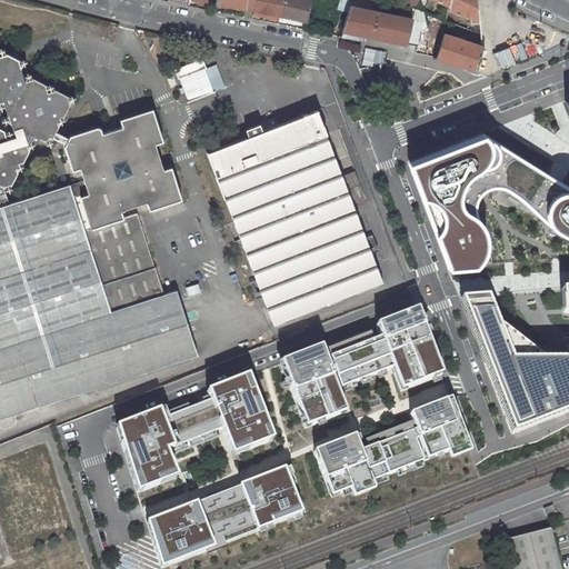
[(246,0),(221,0),(221,3),(246,9),(246,0)]
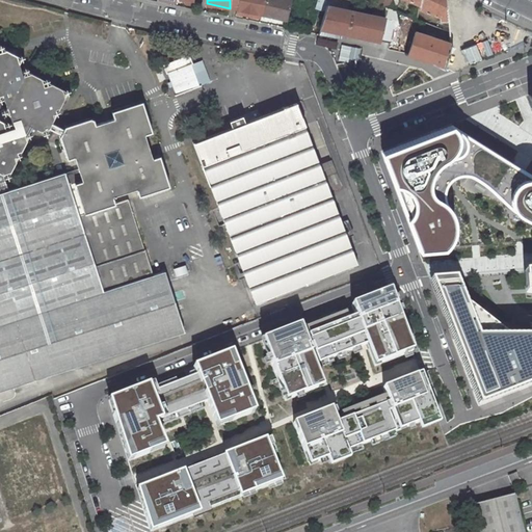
[(230,0),(230,8),(238,9),(240,0),(230,0)]
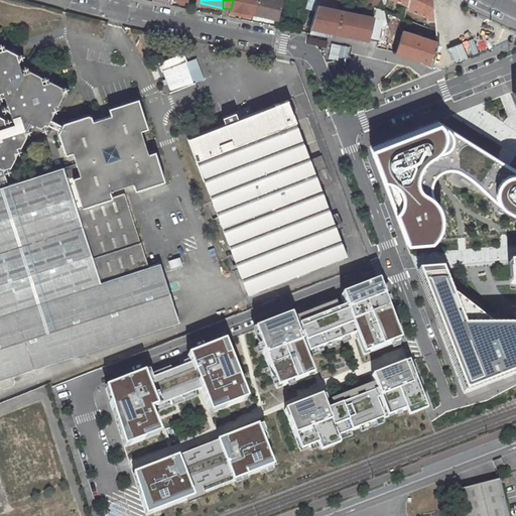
[(233,0),(231,9),(230,13),(240,15),(240,11),(254,13),(257,0),(233,0)]
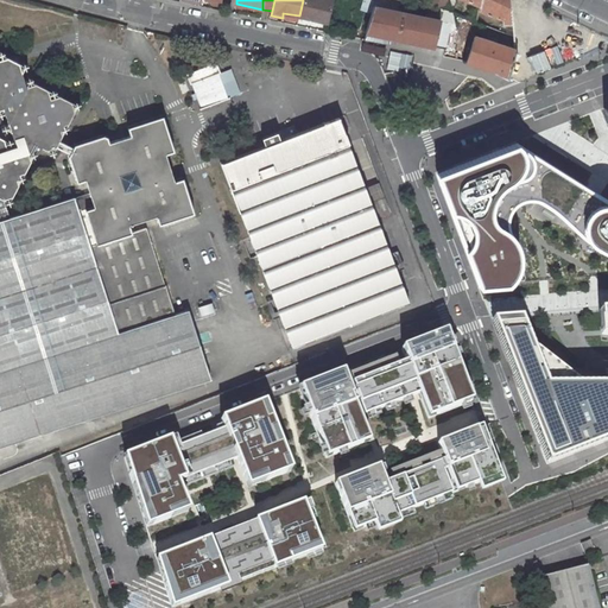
[(333,0),(303,0),(299,16),(328,23),(333,0)]
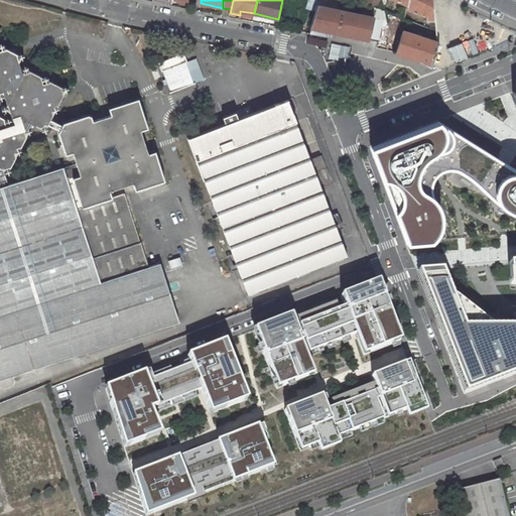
[(308,0),(305,8),(315,11),(317,5),(318,0),(308,0)]
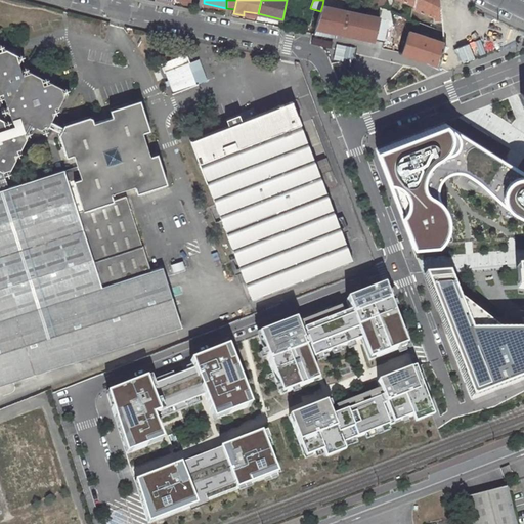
[(441,19),(439,0),(413,0),(413,4),(412,8),(433,16),(434,19),(441,19)]
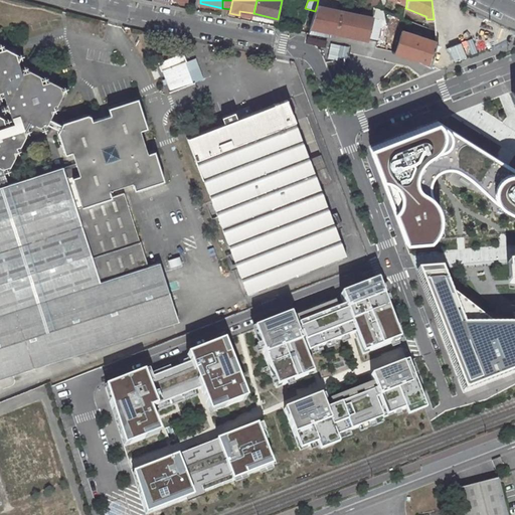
[(368,39),(374,17),(317,5),(315,11),(310,27),(368,39)]
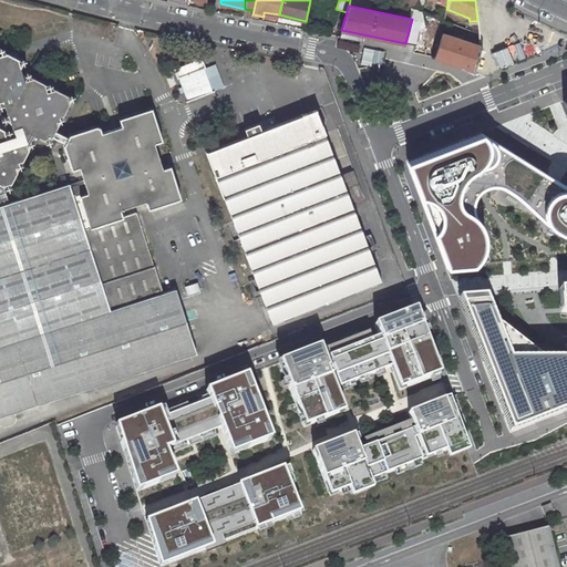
[(419,21),(412,19),(405,43),(413,45),(419,21)]
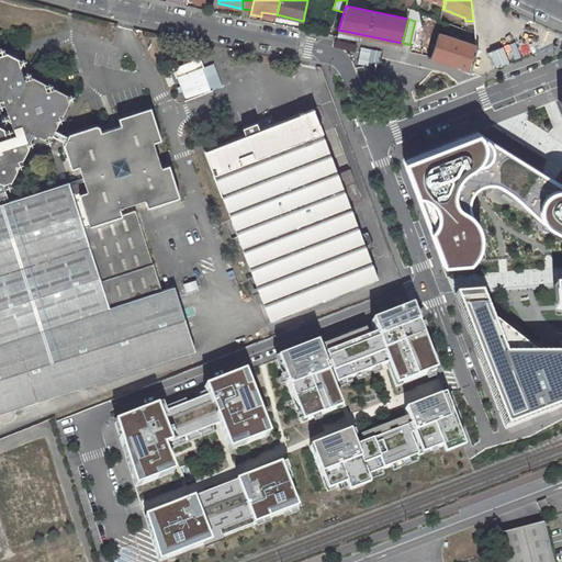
[(429,56),(457,65),(469,71),(475,47),(475,45),(438,33),(429,56)]
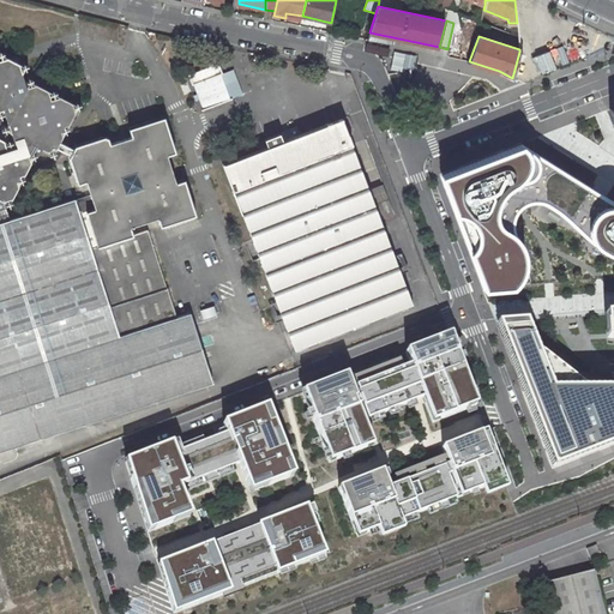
[(536,55),(543,73),(591,54),(584,36),(554,48),(536,55)]
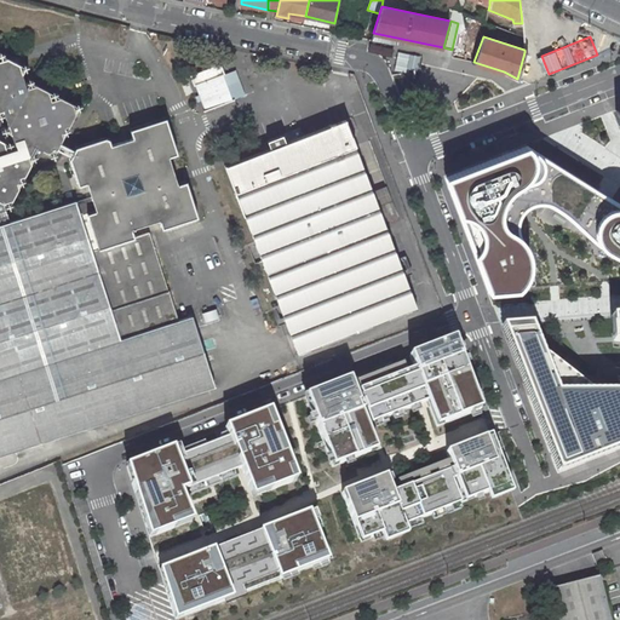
[(0,115),(1,115),(4,110),(9,125),(5,131),(11,133),(16,148),(0,139),(0,223),(0,224),(10,222),(4,202),(12,200),(39,148),(55,156),(57,149),(61,143),(79,107),(30,82),(27,87),(23,74),(26,67),(0,53),(0,115)]
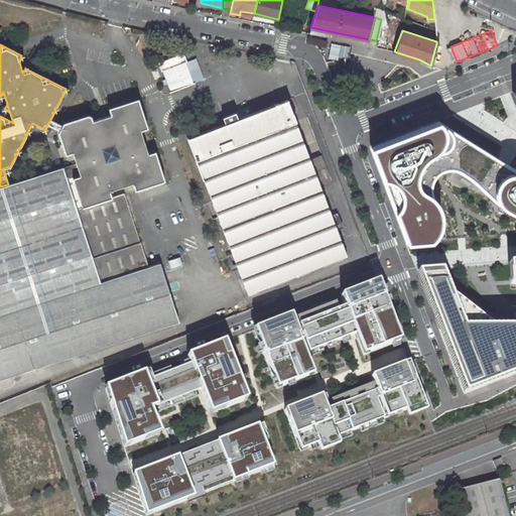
[(159,62),(170,93),(194,84),(185,62),(187,61),(183,53),(159,62)]
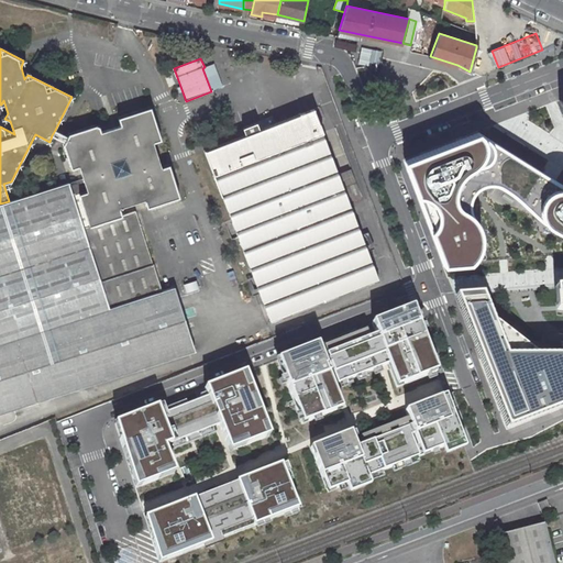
[(214,64),(202,68),(211,91),(223,87),(214,64)]
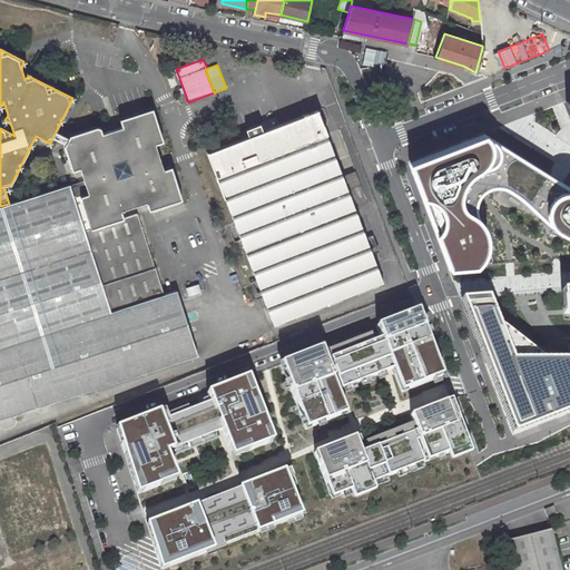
[(177,290),(164,294),(138,214),(124,218),(121,209),(146,202),(149,210),(183,199),(172,166),(164,168),(156,144),(164,141),(153,108),(119,118),(123,127),(102,134),(64,146),(72,172),(80,168),(84,179),(9,204),(0,206),(0,244),(50,403),(198,355),(177,290)]
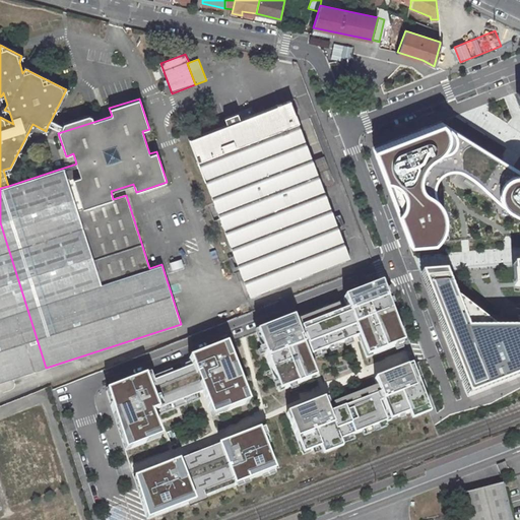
[(226,124),(189,139),(250,297),(349,258),(288,101),(240,119),(237,113),(224,118),(226,124)]
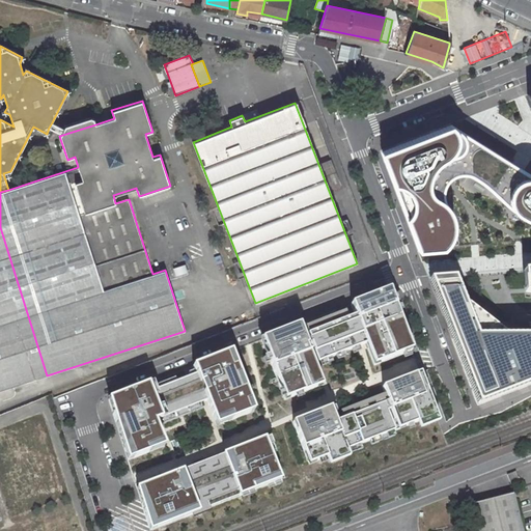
[(59,136),(95,124),(94,118),(90,117),(64,126),(63,129),(60,134),(59,136)]
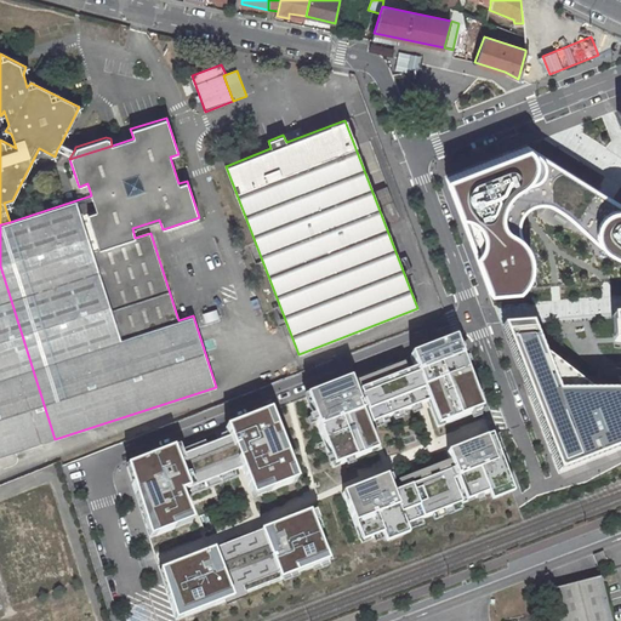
[(620,189),(539,141),(448,177),(491,292),(524,290),(535,283),(541,272),(541,258),(536,246),(527,235),(519,223),(522,210),(531,201),(548,200),(564,210),(582,223),(608,248),(620,254),(620,189)]
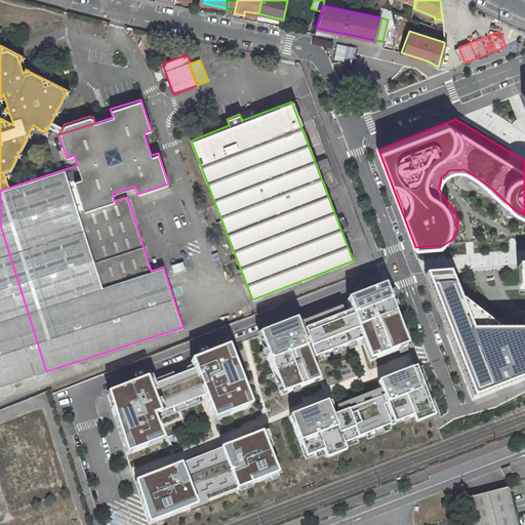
[(48,126),(59,132),(63,127),(51,121),(48,126)]
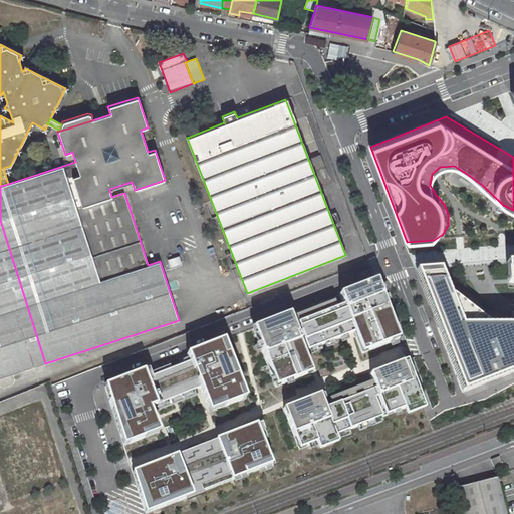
[(0,377),(45,363),(0,220),(0,377)]
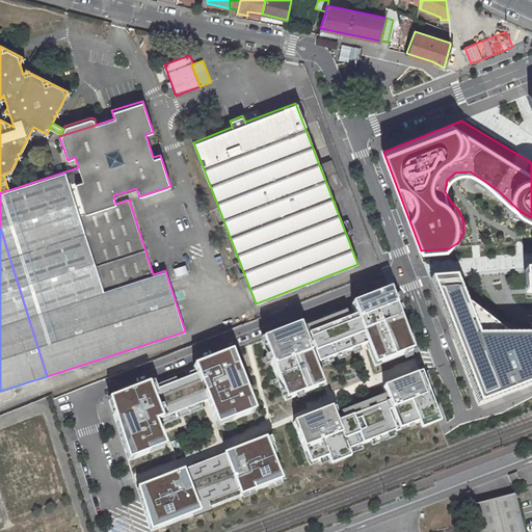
[(188,264),(176,267),(178,275),(190,273),(188,264)]
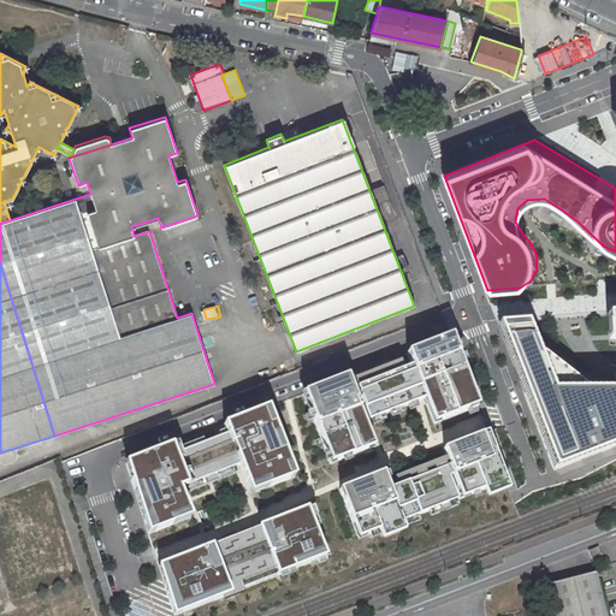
[(542,357),(526,323),(499,325),(546,445),(556,469),(615,445),(615,312),(609,313),(610,338),(615,338),(615,388),(614,390),(588,390),(542,357)]
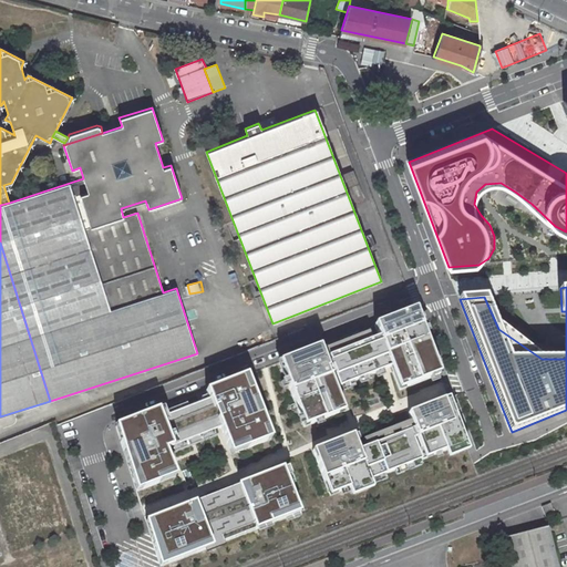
[(384,334),(360,344),(372,377),(399,368),(409,393),(449,378),(421,308),(380,325),(384,334)]
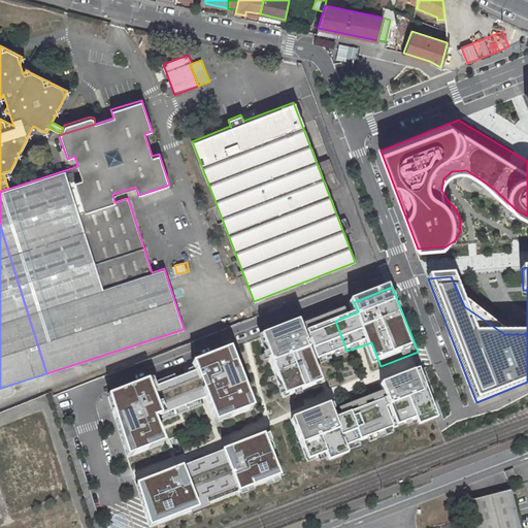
[(296,323),(259,337),(284,399),(321,384),(314,364),(347,351),(335,321),(301,334),(296,323)]
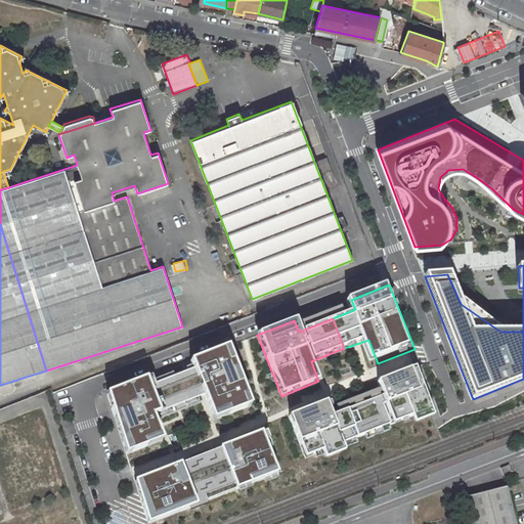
[(194,368),(178,375),(188,402),(203,396),(214,425),(254,408),(229,348),(192,363),(194,368)]
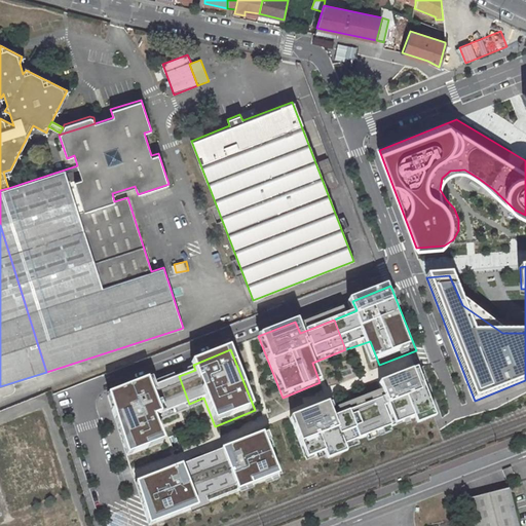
[(384,396),(368,401),(378,433),(419,417),(423,425),(435,420),(443,417),(433,388),(423,368),(380,384),(384,396)]
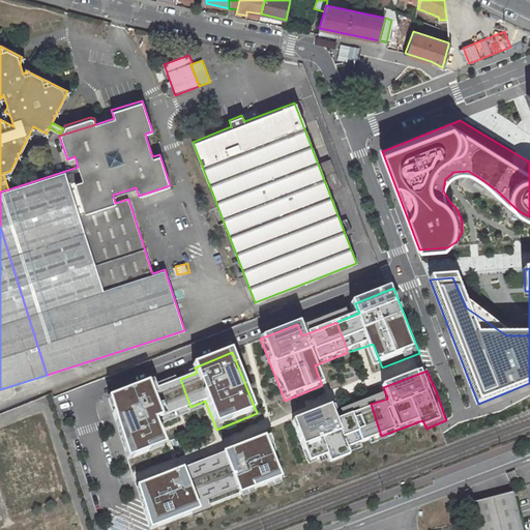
[(150,381),(105,400),(129,461),(166,446),(155,421),(190,407),(180,379),(153,389),(150,381)]
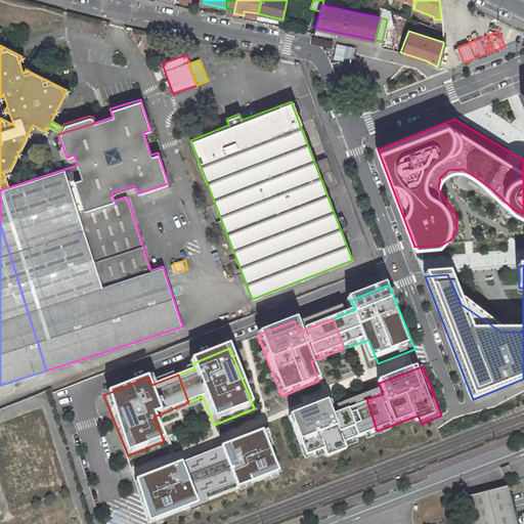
[(377,431),(366,399),(338,410),(334,400),(291,416),(306,460),(329,449),(331,457),(350,449),(348,442),(377,431)]
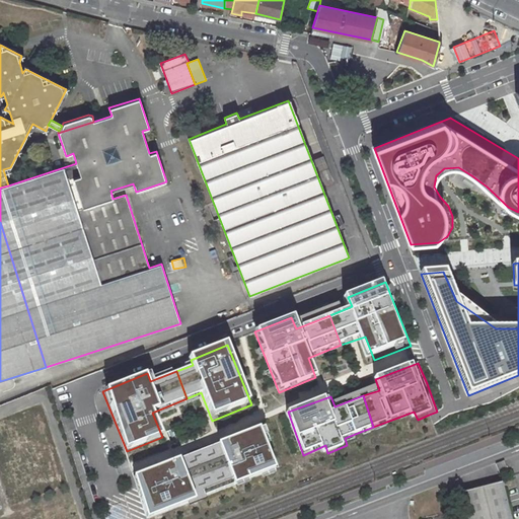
[(279,474),(257,428),(203,450),(218,487),(237,478),(240,489),(279,474)]
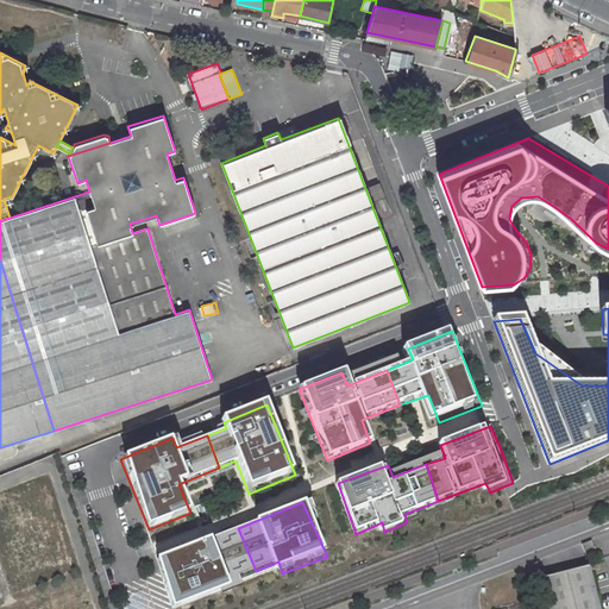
[(256,571),(238,528),(158,558),(171,607),(238,585),(236,578),(256,571)]
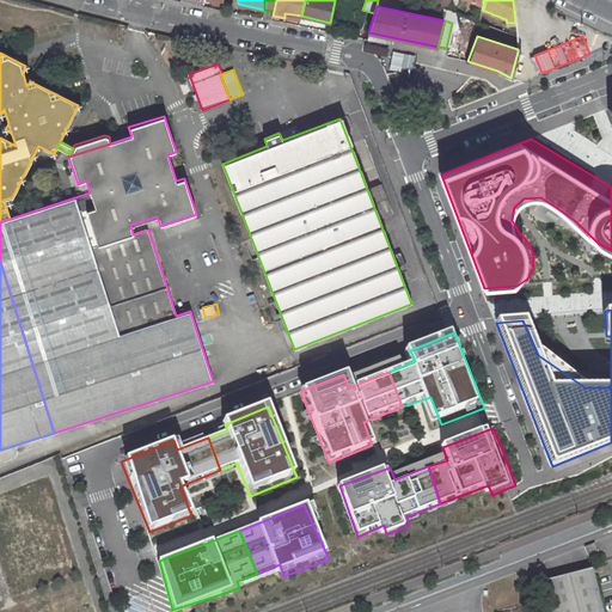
[(599,555),(594,543),(585,548),(589,558),(599,555)]
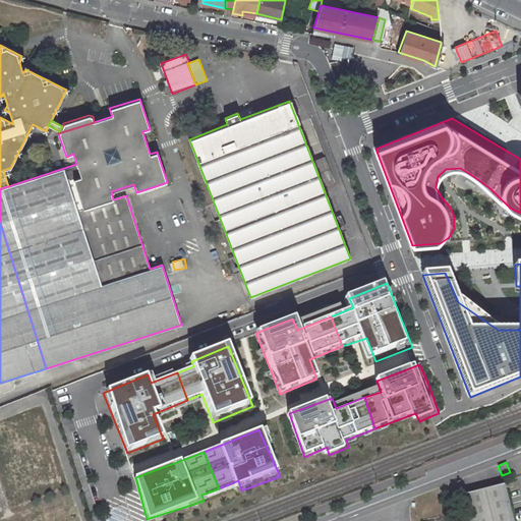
[(512,520),(504,484),(464,495),(468,511),(470,520),(512,520)]
